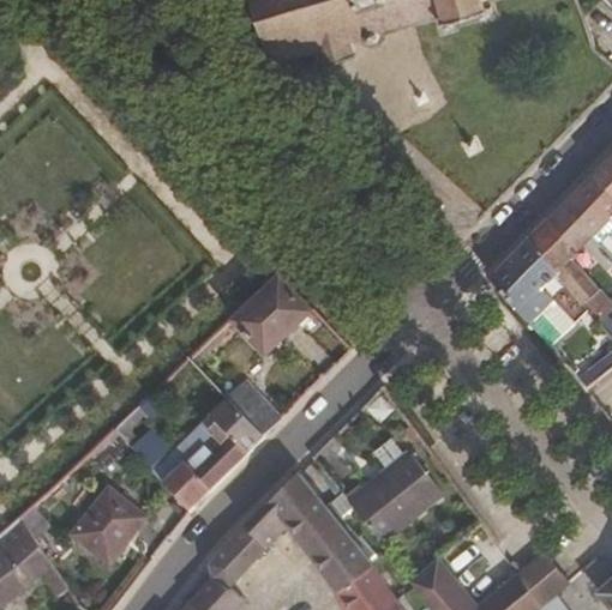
[(247,0),(267,60),(291,53),(293,59),(298,56),(297,53),(313,47),(319,66),(353,56),(348,40),(363,36),(365,43),(367,46),(376,43),(377,41),(376,32),(390,28),(391,32),(396,31),(395,25),(415,20),(417,25),(421,24),(420,19),(435,16),(438,26),(443,25),(444,31),(450,30),(449,25),(479,16),(480,22),(487,20),(486,16),(492,13),(490,7),(484,8),(483,0),(247,0)]
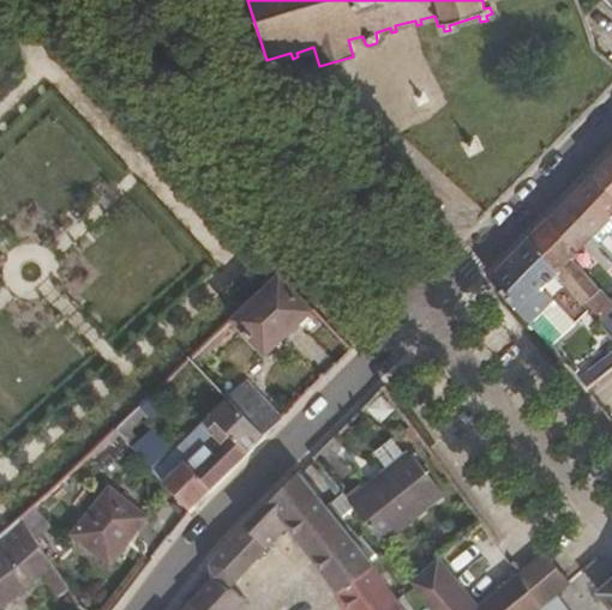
[(611,149),(607,155),(603,156),(589,170),(611,193),(611,195),(606,204),(611,215),(611,149)]
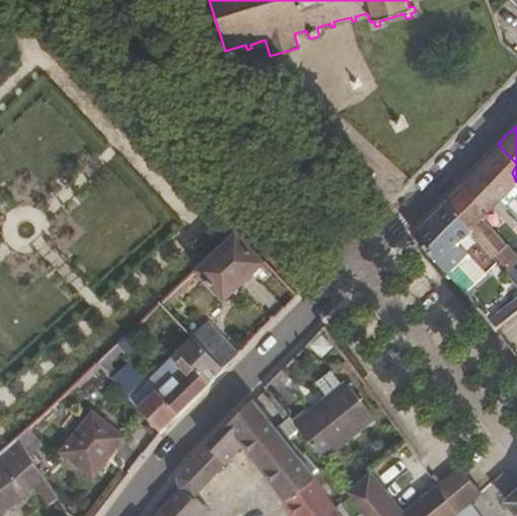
[(516,181),(512,172),(516,165),(516,163),(498,144),(444,200),(476,238),(490,253),(501,242),(482,212),(498,194),(516,211),(516,181)]
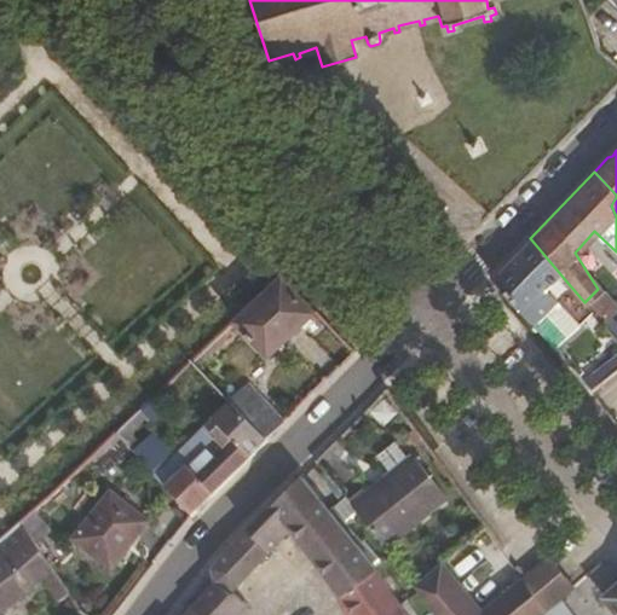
[(569,284),(530,238),(490,278),(551,347),(584,319),(561,290),(569,284)]
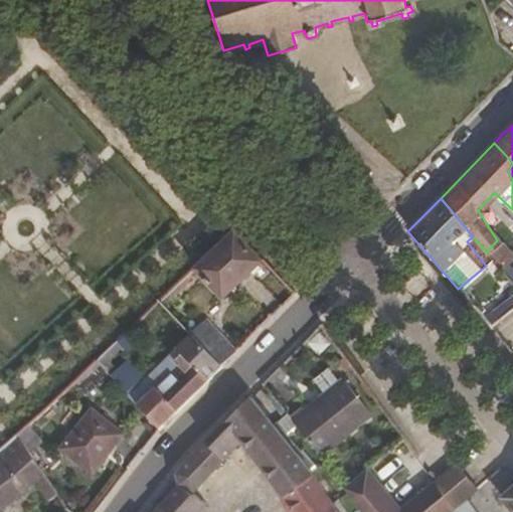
[(222,295),(259,259),(232,230),(194,267),(222,295)]
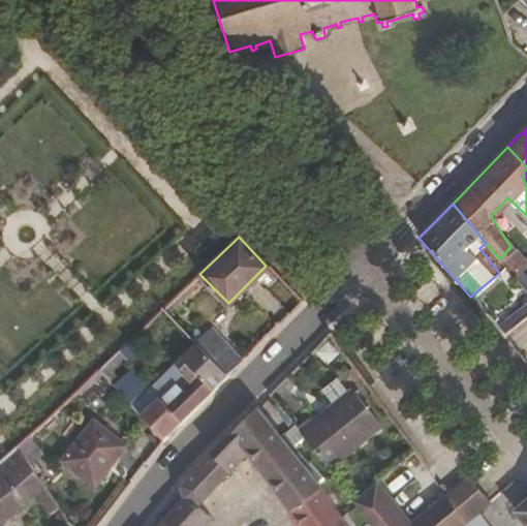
[(241,361),(211,328),(194,344),(196,346),(224,376),(241,361)]
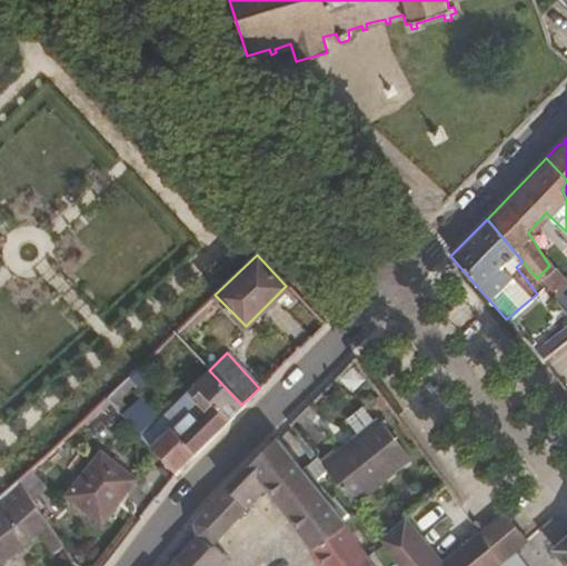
[(173,475),(241,405),(211,373),(160,420),(141,398),(121,416),(173,475)]
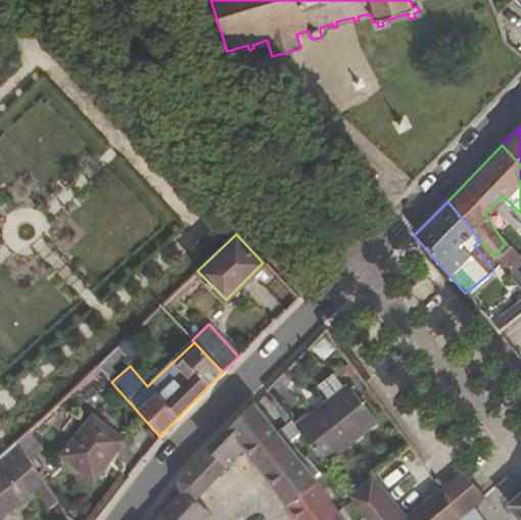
[(88,400),(110,380),(98,366),(76,387),(88,400)]
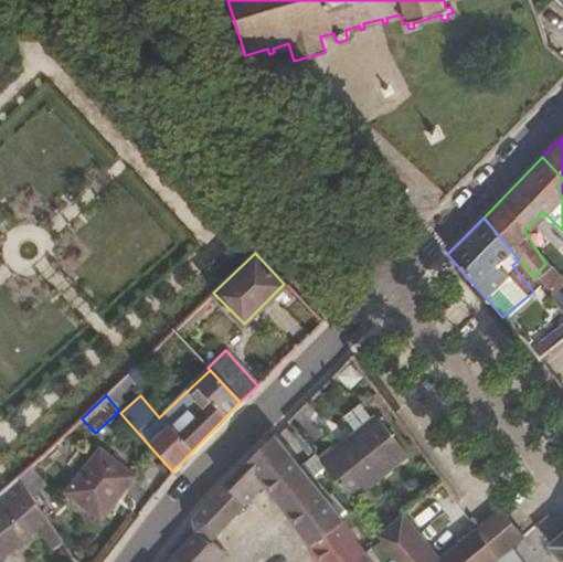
[(402,455),(371,416),(317,462),(347,498),(402,455)]
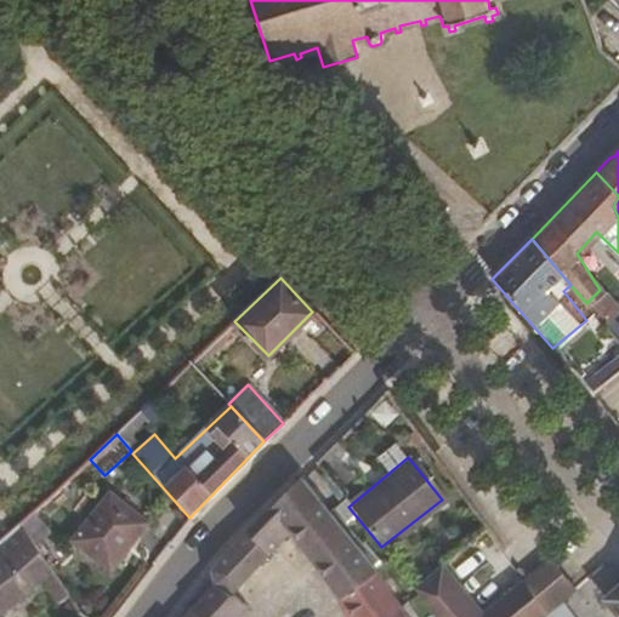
[(401,616),(387,595),(362,559),(297,474),(228,544),(211,567),(211,581),(180,616),(232,616),(243,606),(234,596),(288,532),(316,566),(335,594),(350,616),(401,616)]
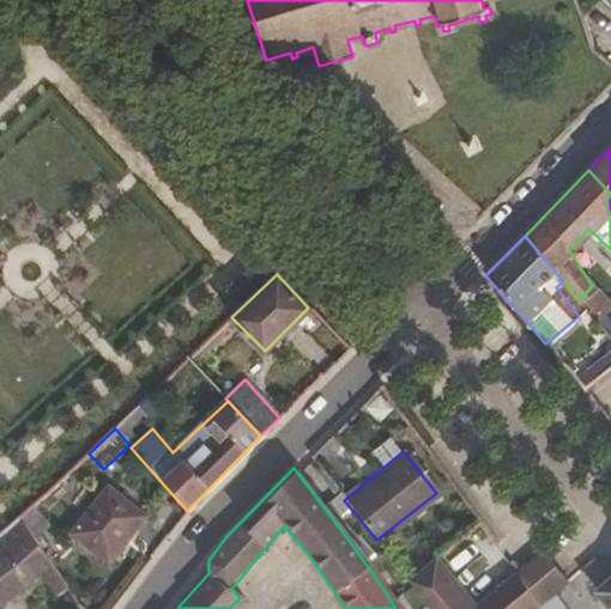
[(108,564),(144,518),(109,488),(72,534),(108,564)]
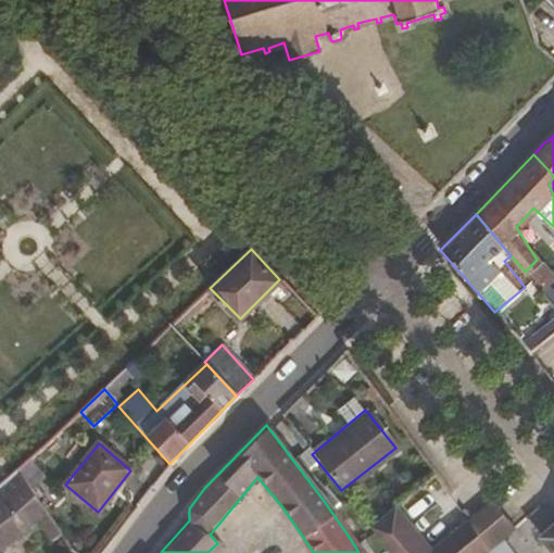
[(43,478),(29,457),(17,469),(30,488),(43,478)]
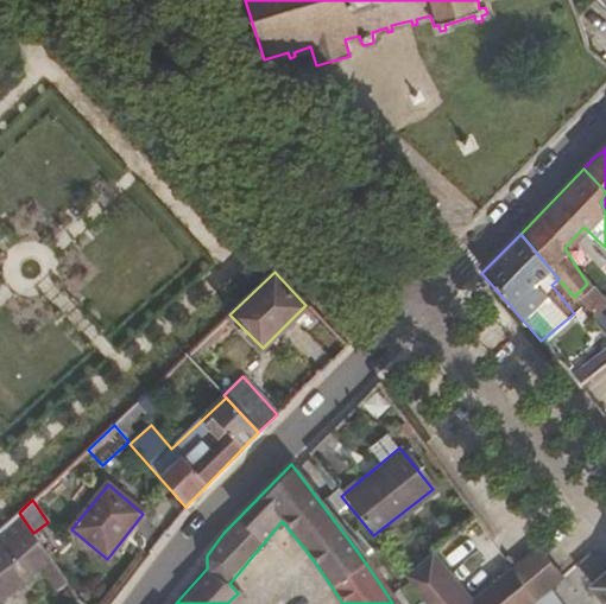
[(33,533),(19,513),(0,528),(0,546),(1,547),(0,548),(0,601),(37,572),(56,590),(65,583),(33,533)]
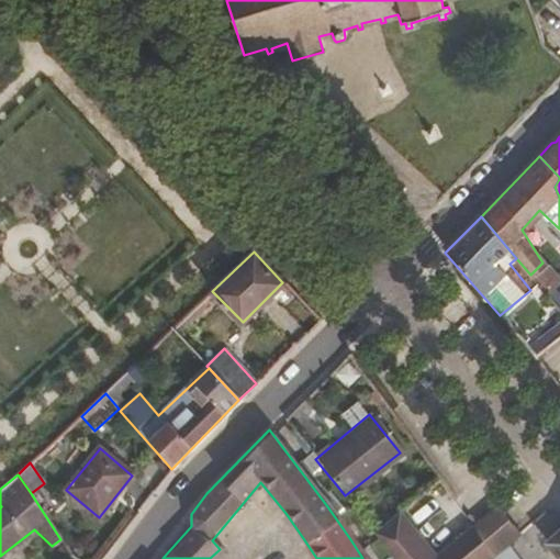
[(518,533),(495,503),(472,521),(495,552),(505,545),(518,533)]
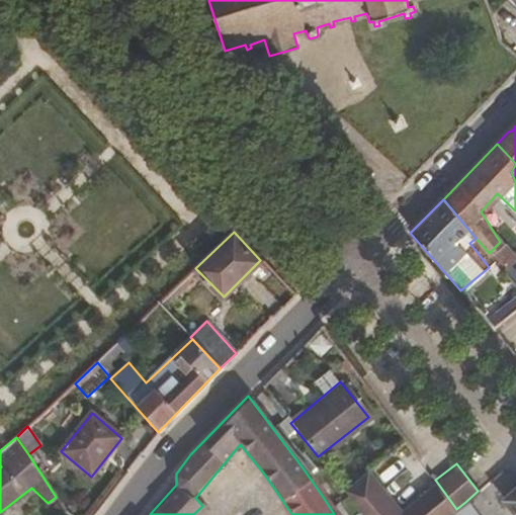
[(461,514),(456,509),(435,480),(399,509),(367,469),(343,489),(359,514),(461,514)]
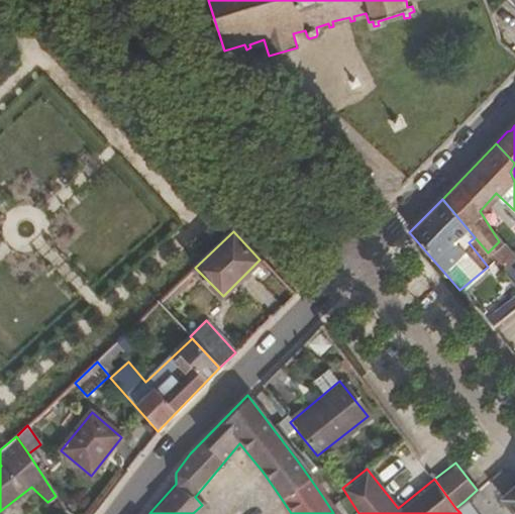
[(514,513),(514,485),(501,498),(514,513),(476,513),(465,501),(455,508),(460,513),(514,513)]
